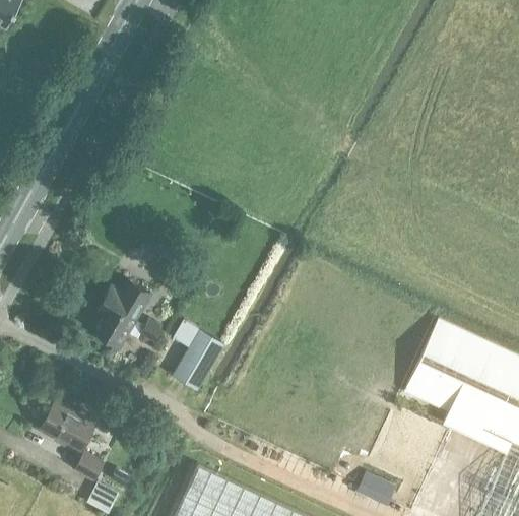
[(0,0),(0,25),(6,29),(22,0),(0,0)]
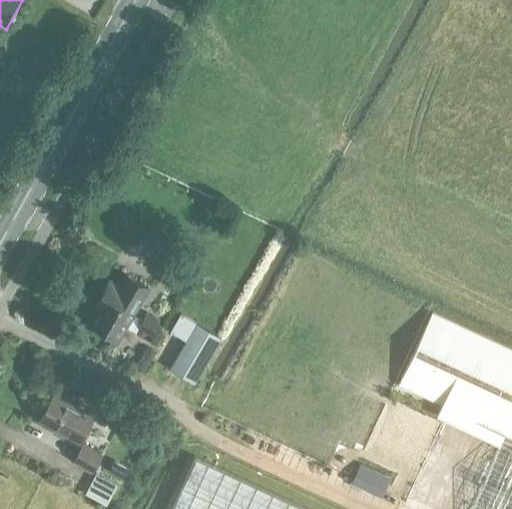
[(100,301),(104,303),(105,301),(143,323),(145,319),(135,313),(149,290),(127,278),(120,290),(109,283),(99,301),(100,302),(100,301)]
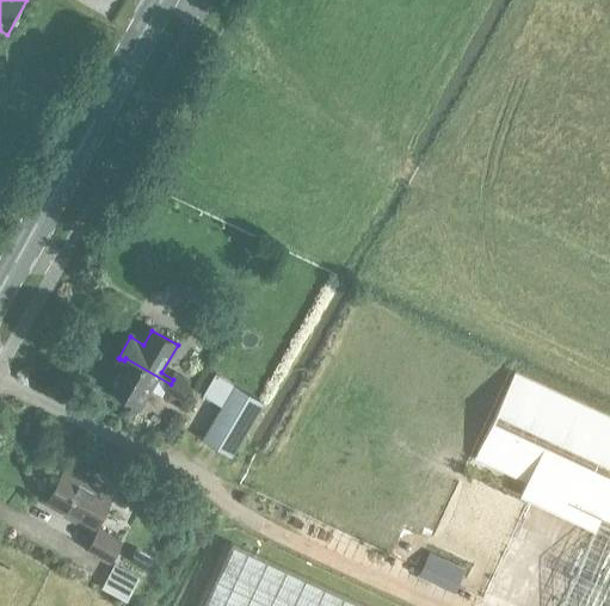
[(166,393),(171,384),(125,358),(124,360),(109,388),(127,399),(124,403),(139,412),(151,393),(162,399),(166,393)]
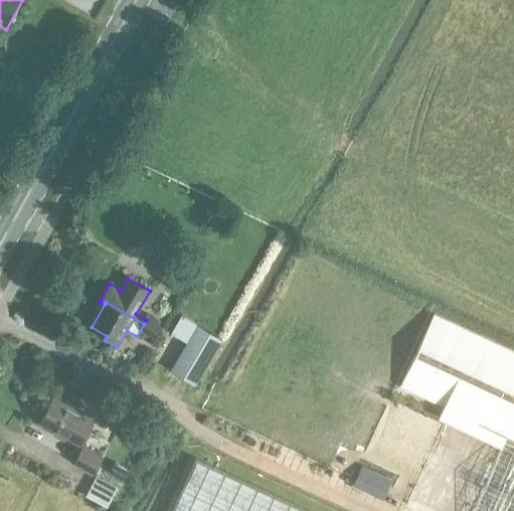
[(513,353),(434,316),(400,388),(443,408),(438,419),(501,449),(473,510),(513,510),(513,353)]
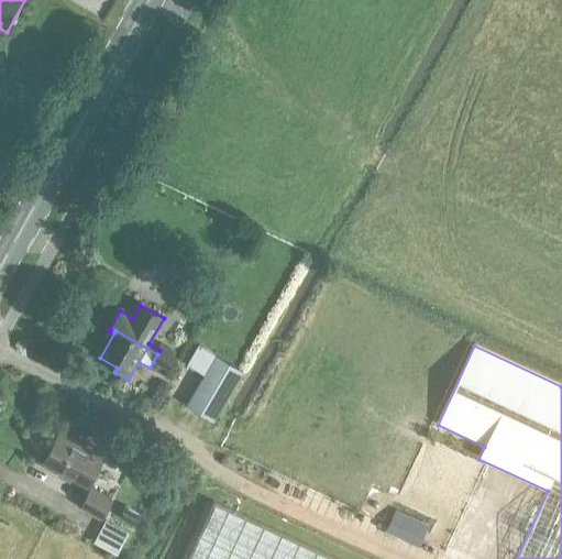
[(175,354),(164,348),(162,347),(160,350),(157,354),(171,362),(175,354)]
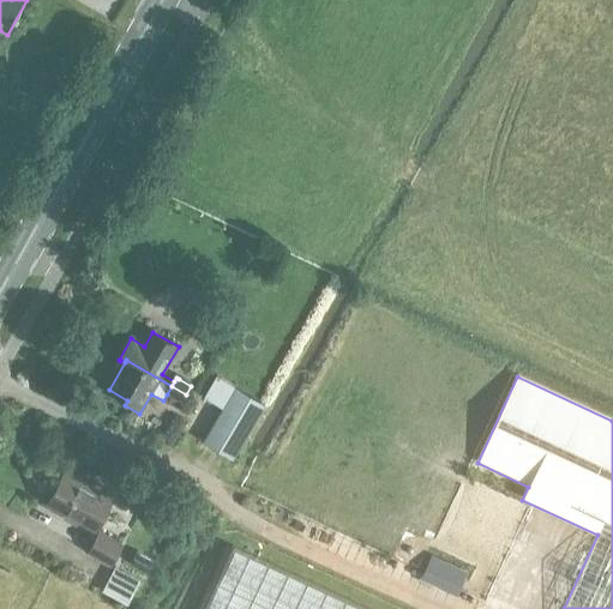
[(234,460),(265,406),(217,379),(205,399),(224,410),(205,444),(234,460)]
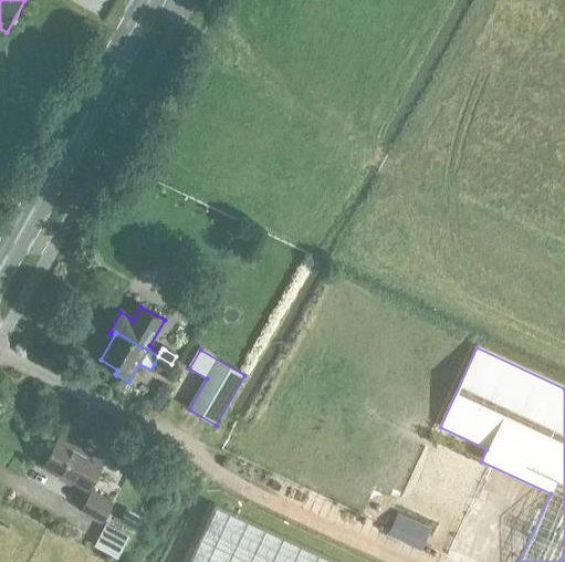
[(167,372),(171,364),(158,356),(154,364),(167,372)]
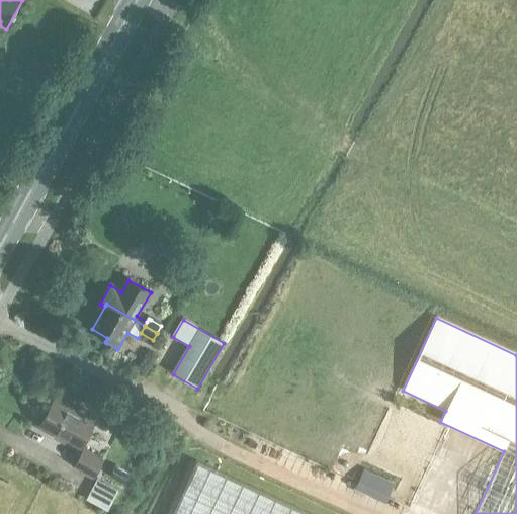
[(40,428),(81,449),(95,422),(56,401),(40,428)]
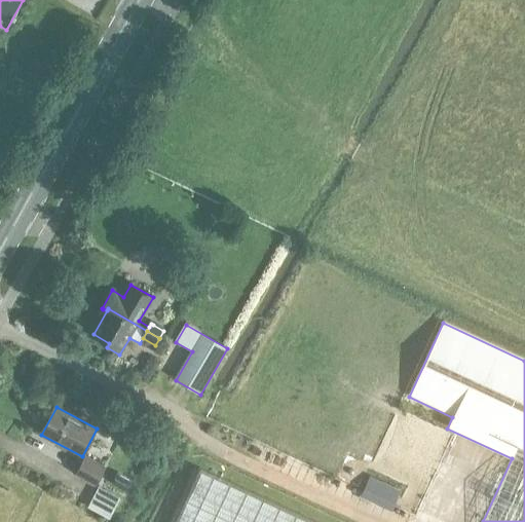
[(77,477),(96,486),(105,468),(86,458),(77,477)]
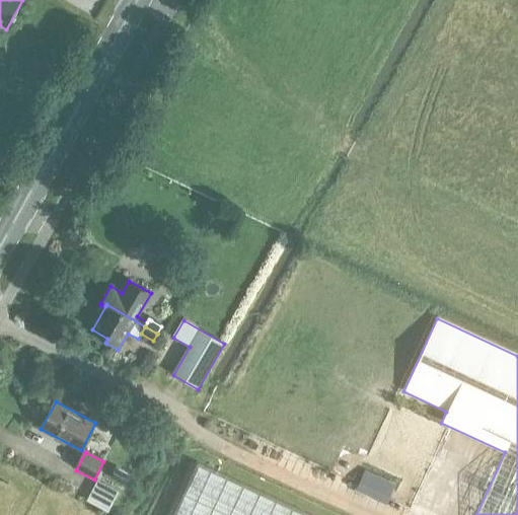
[(307,514),(196,462),(171,514),(307,514)]
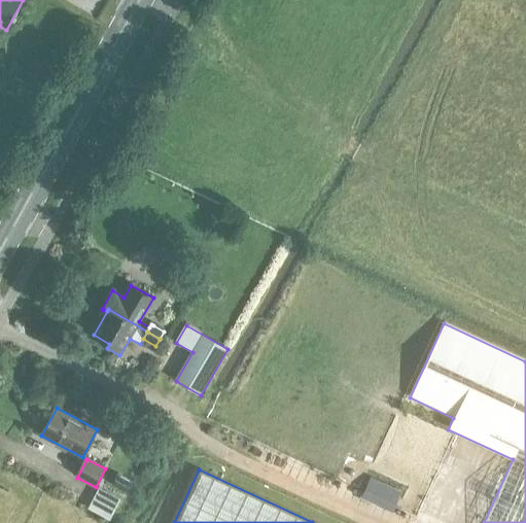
[(117,476),(112,487),(126,494),(132,484),(117,476)]
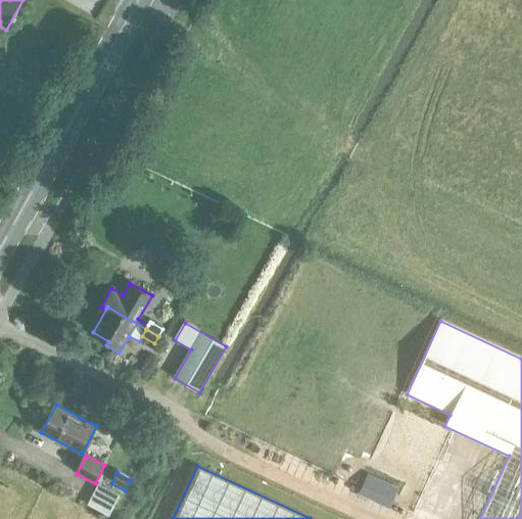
[(393,506),(401,486),(370,473),(362,492),(393,506)]
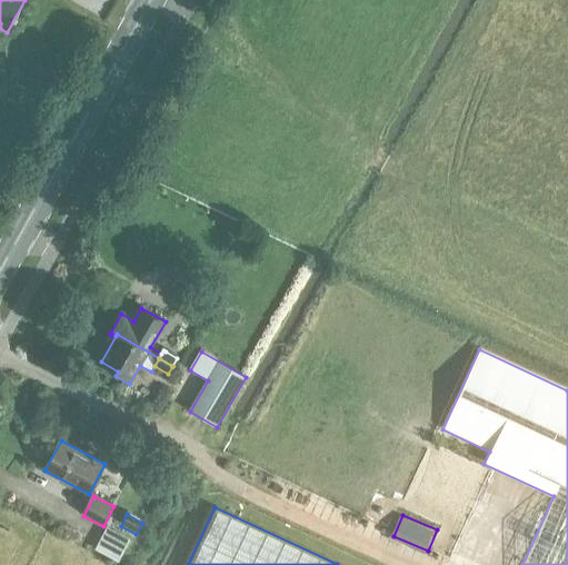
[(131,542),(107,529),(97,551),(120,563),(131,542)]
